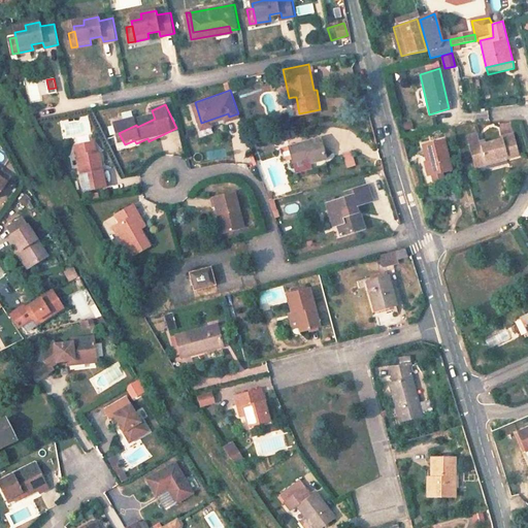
[(498,124),(500,135),(512,133),(509,122),(498,124)]
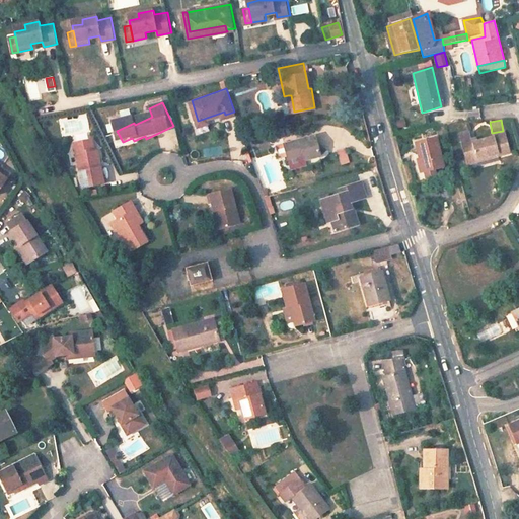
[(459,132),(462,143),(472,140),(469,129),(459,132)]
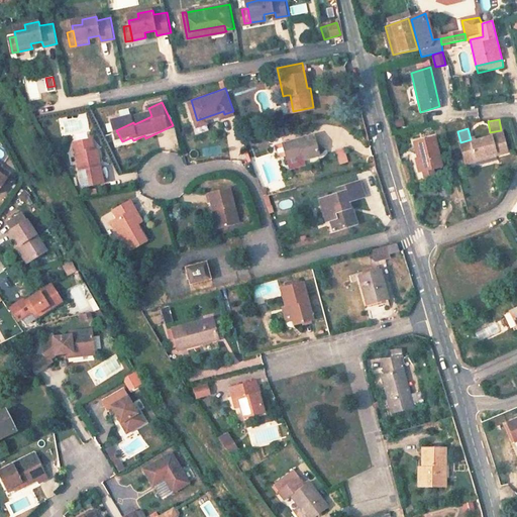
[(320,151),(314,131),(284,140),(288,157),(303,152),(304,157),(320,151)]
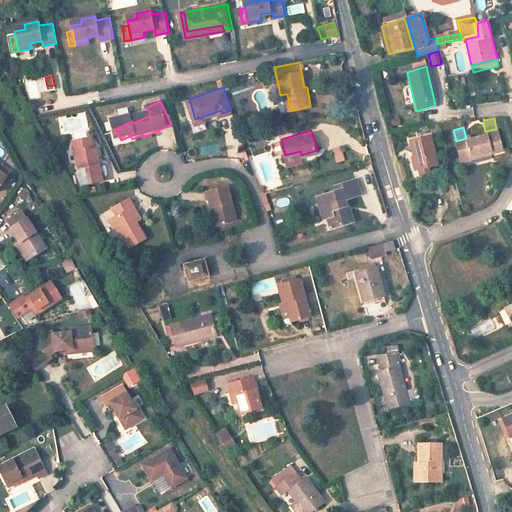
[(472,158),(471,154),(488,149),(490,155),(502,151),(496,130),(485,133),(485,135),(467,140),(467,137),(466,138),(456,141),(461,161),(472,158)]
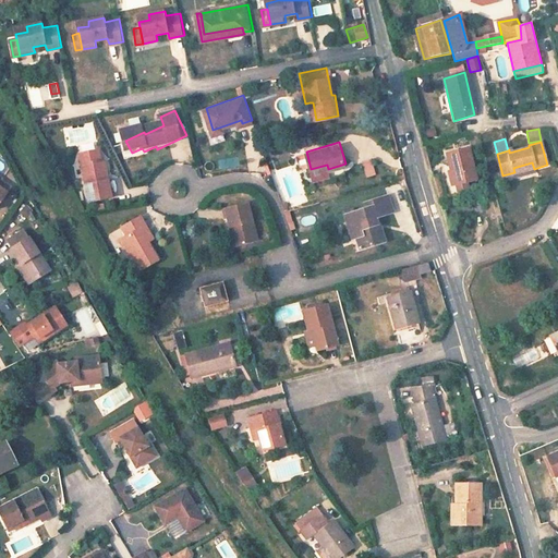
[(447,153),(452,170),(453,170),(458,185),(460,192),(471,190),(469,182),(478,179),(470,147),(447,153)]
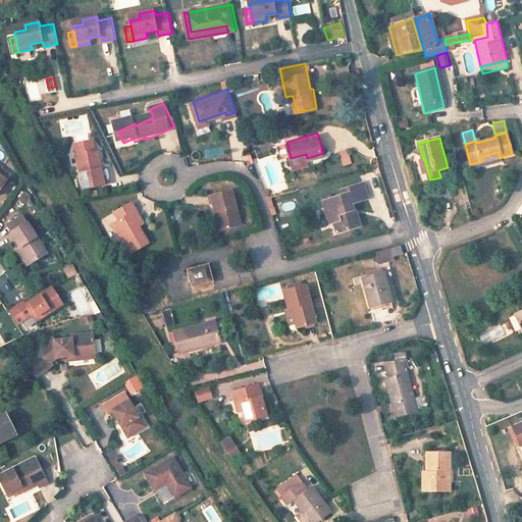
[(91,143),(73,146),(83,191),(104,188),(100,167),(97,168),(91,143)]
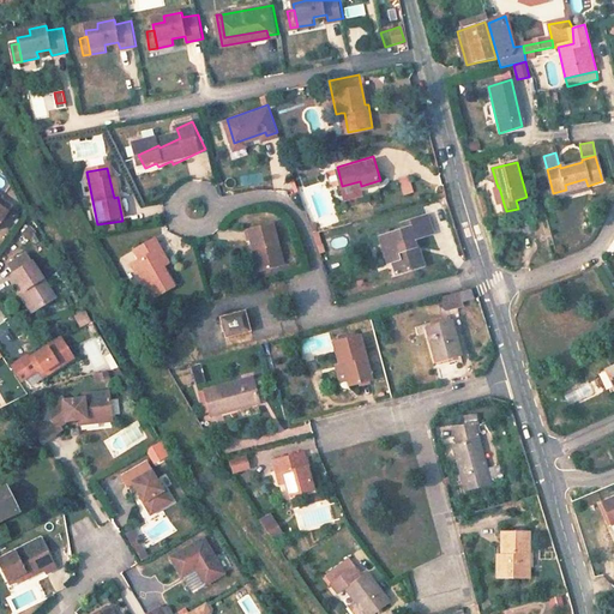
[(409,175),(398,179),(402,196),(413,193),(409,175)]
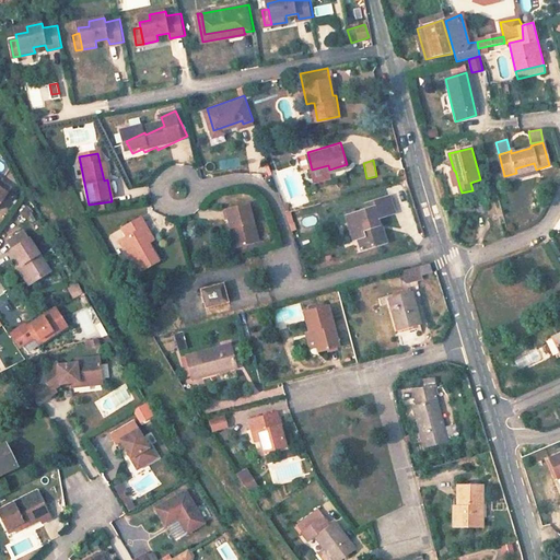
[(516,175),(536,170),(534,163),(515,168),(516,173),(516,175)]
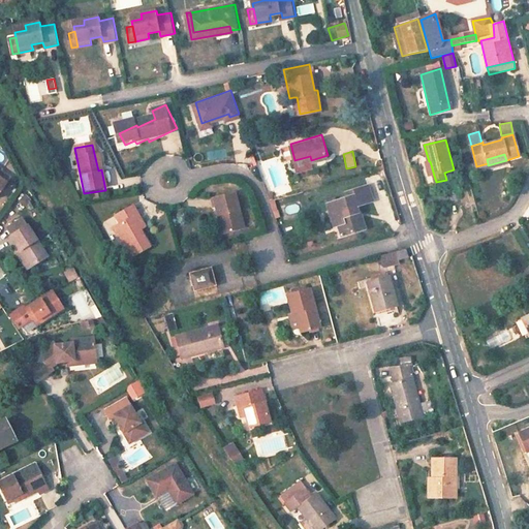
[(430,177),(434,176),(430,161),(429,161),(426,162),(430,177)]
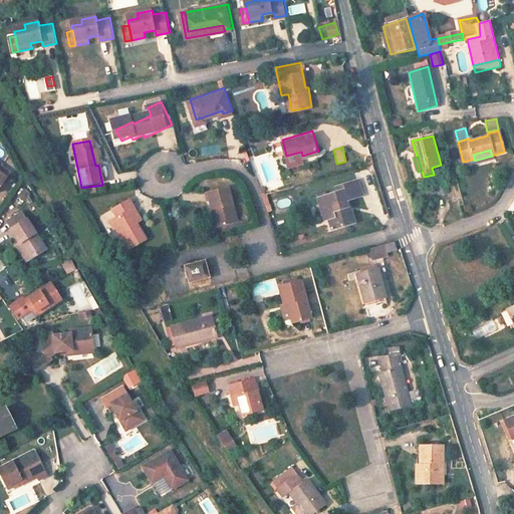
[(338,187),(318,193),(325,216),(334,214),(337,225),(354,221),(348,196),(362,192),(358,177),(337,183),(338,187)]
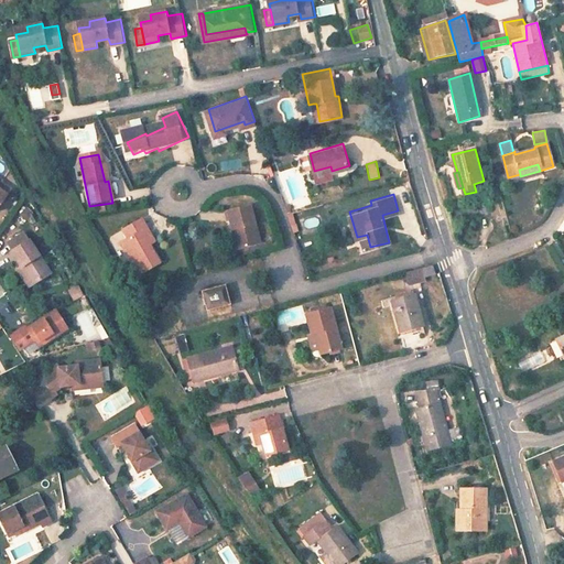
[(231,234),(236,251),(257,246),(247,209),(227,215),(224,216),(229,235),(231,234)]
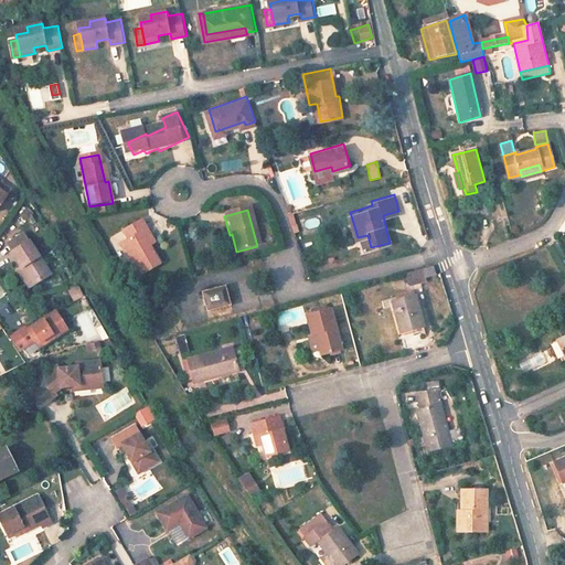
[(291,234),(299,231),(291,213),(285,216),(291,234)]
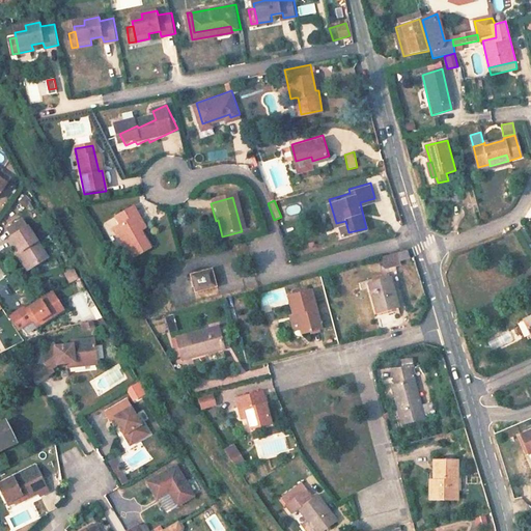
[(147,248),(135,227),(128,215),(132,213),(130,208),(122,213),(113,218),(117,225),(110,230),(128,260),(147,248)]
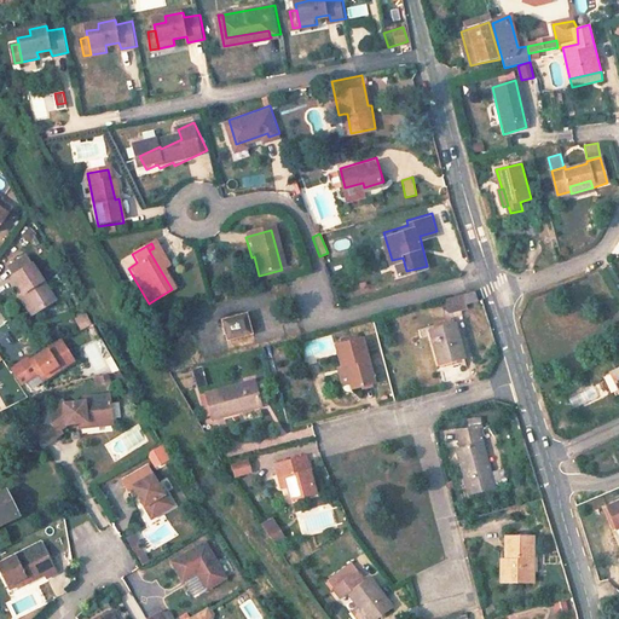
[(149,250),(157,265),(162,261),(154,248),(149,250)]
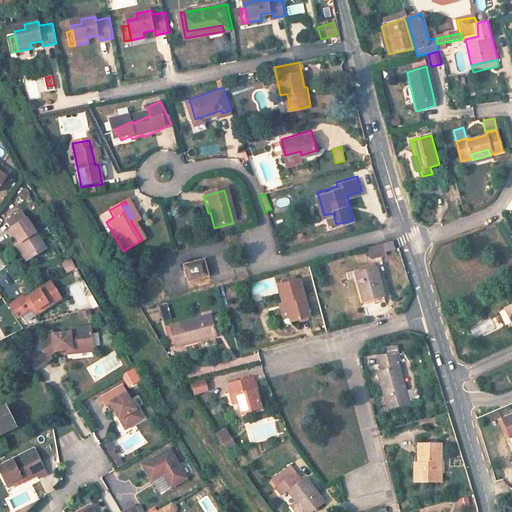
[(8,227),(23,216),(18,209),(3,220),(8,227)]
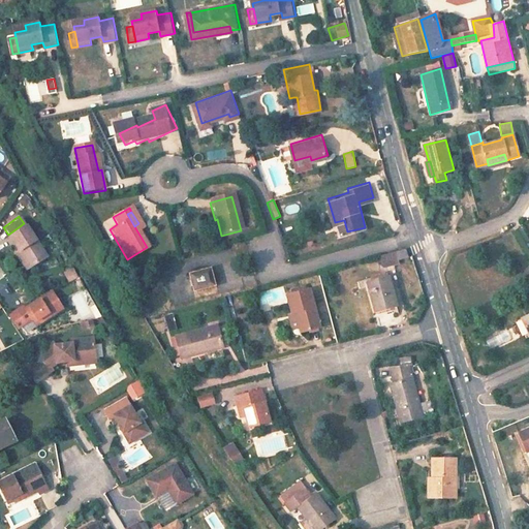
[(8,235),(19,249),(30,266),(45,254),(24,223),(8,235)]
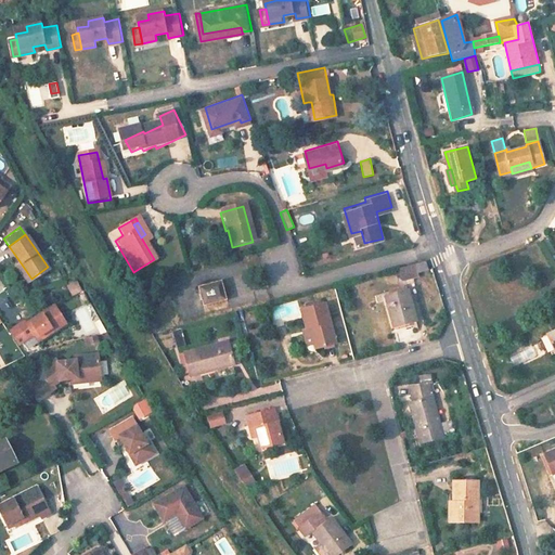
[(13,266),(25,283),(31,279),(20,261),(13,266)]
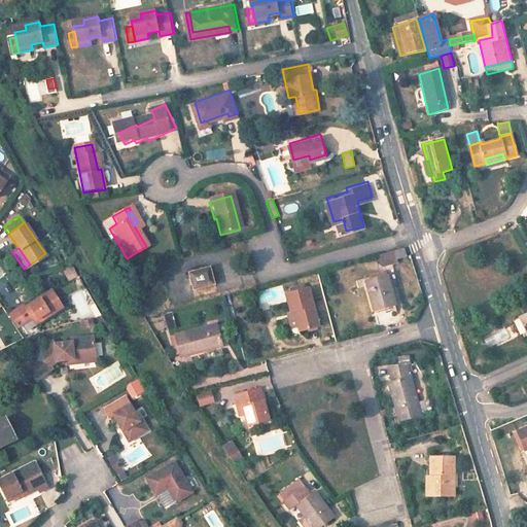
[(398,259),(407,256),(405,248),(395,250),(398,259)]
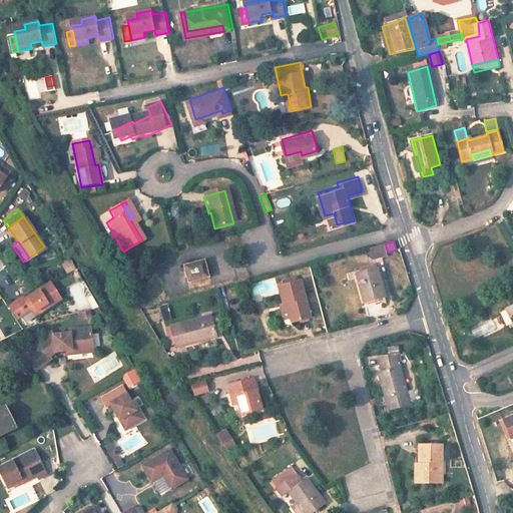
[(61,263),(66,274),(74,270),(69,259),(61,263)]
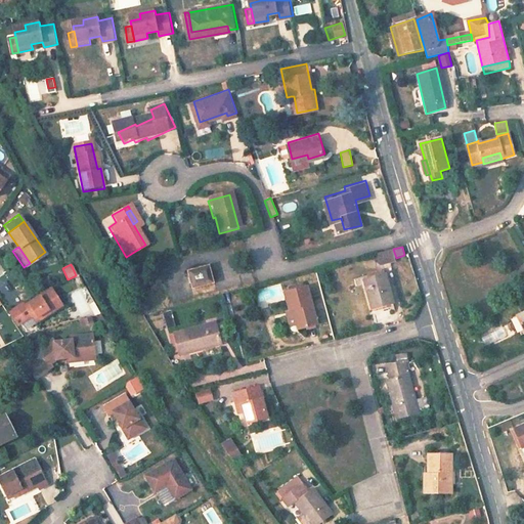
[(181,270),(186,292),(210,287),(205,265),(181,270)]
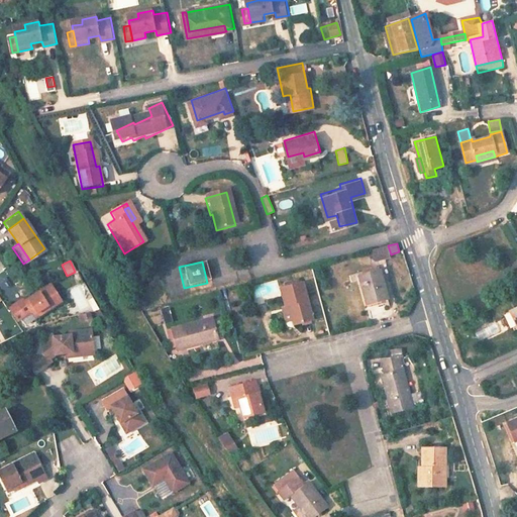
[(381,265),(358,271),(368,305),(390,299),(381,265)]
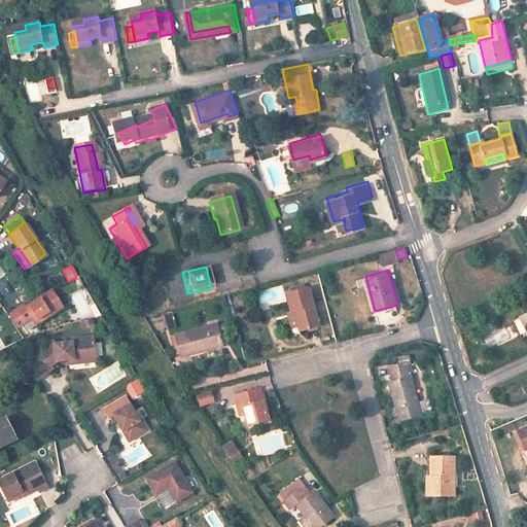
[(69,295),(83,321),(99,313),(84,287),(69,295)]
